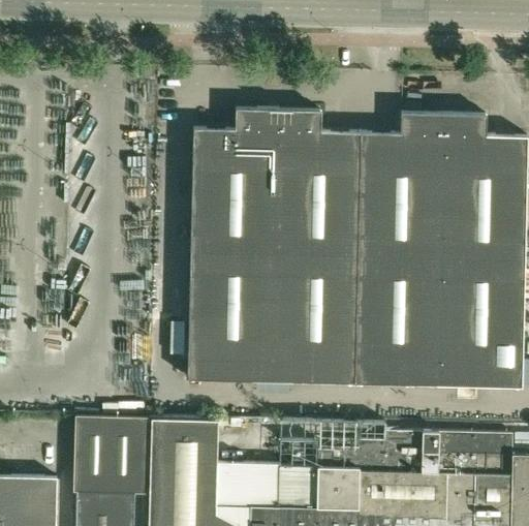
[(188,379),(271,380),(277,111),(236,110),(236,130),(193,129),(188,379)]
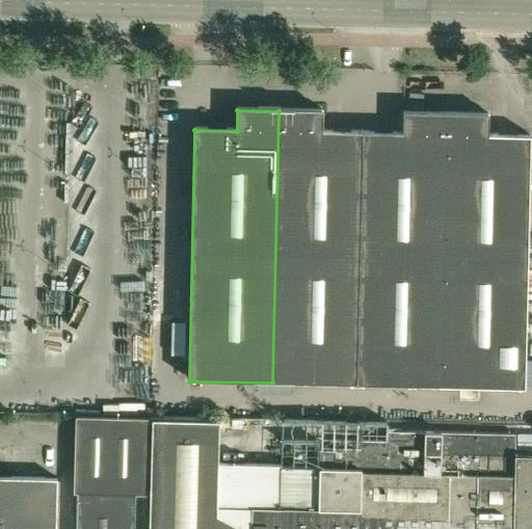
[(322,112),(278,111),(272,382),(356,385),(360,133),(321,132),(322,112)]
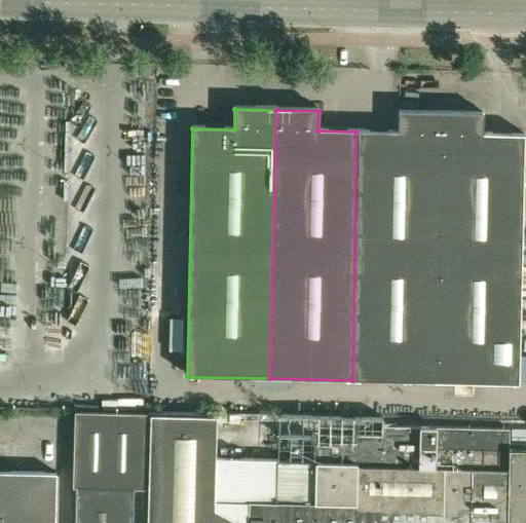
[(352,380),(435,382),(440,113),(399,112),(399,133),(355,132),(352,380)]
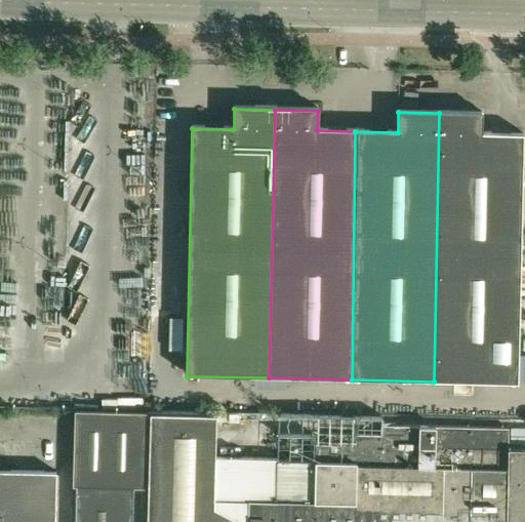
[(482,114),(439,113),(434,382),(517,383),(517,378),(518,350),(522,135),(482,134),(482,114)]
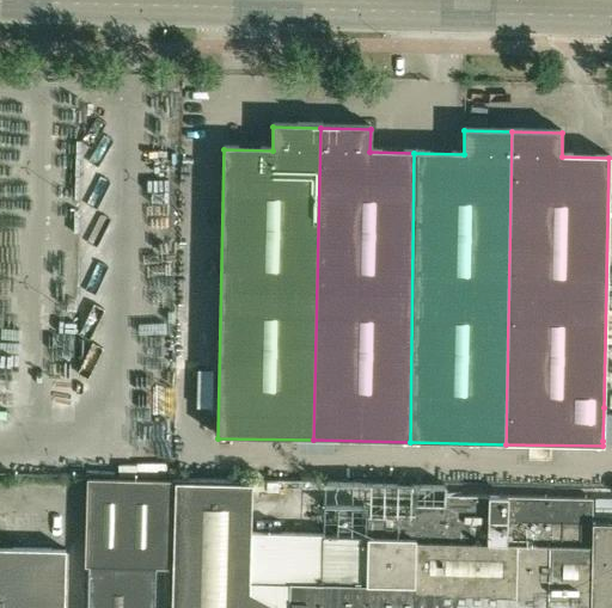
[(155,607),(157,570),(170,570),(171,485),(86,483),(85,569),(90,569),(89,607),(155,607)]
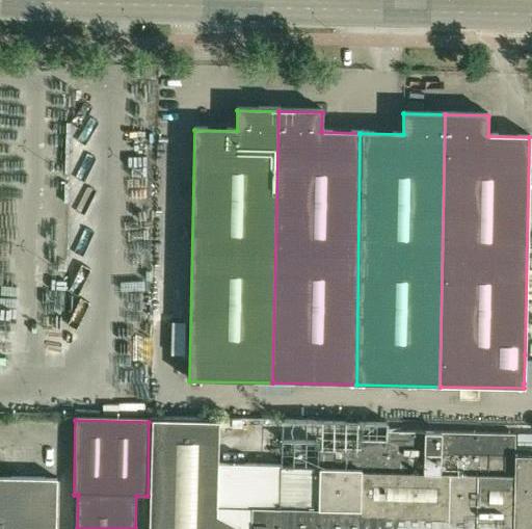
[(531,528),(531,456),(515,456),(515,438),(425,434),(407,433),(387,432),(387,430),(356,429),(356,442),(334,441),(334,452),(319,451),(318,470),(280,468),(281,467),(220,465),(217,465),(218,428),(241,429),(241,421),(218,420),(218,424),(151,423),(150,526),(150,528),(531,528)]
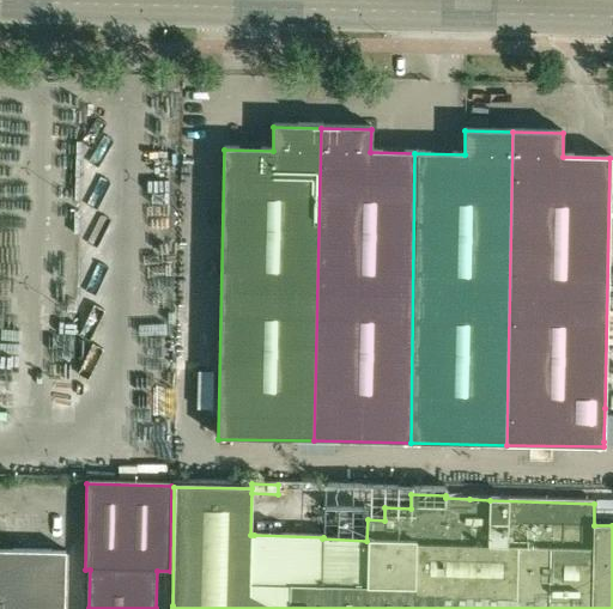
[(612,501),(595,503),(595,524),(612,524),(612,501)]
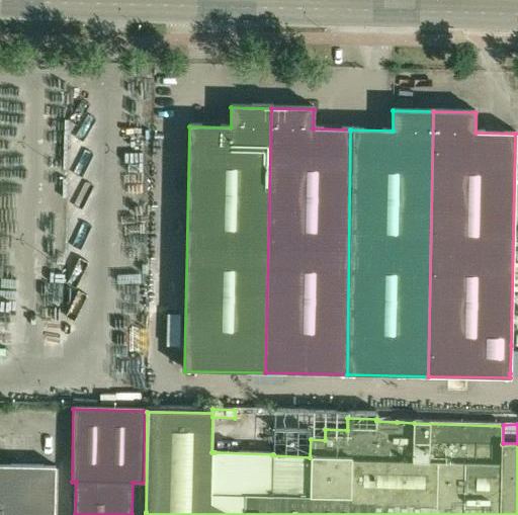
[(55,514),(56,467),(0,466),(0,514),(55,514)]
